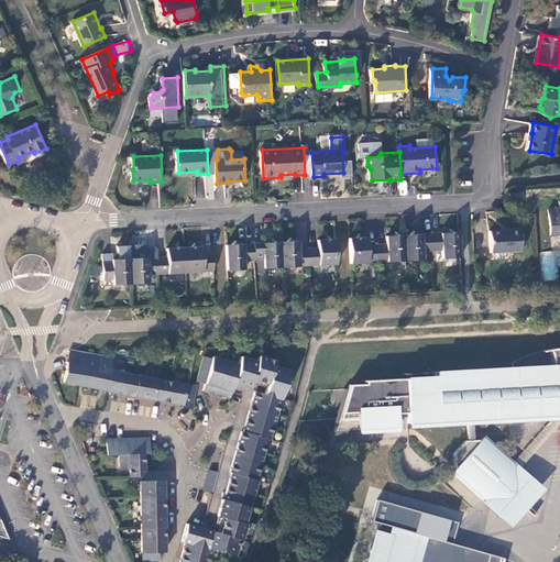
[(401,179),(403,193),(410,191),(408,178),(401,179)]
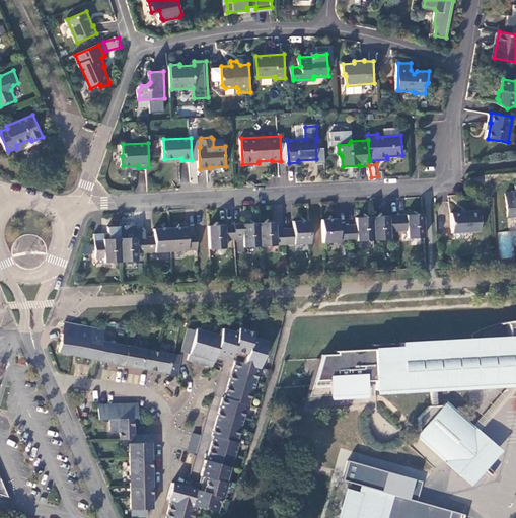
[(515,191),(507,192),(509,216),(515,215),(515,191)]
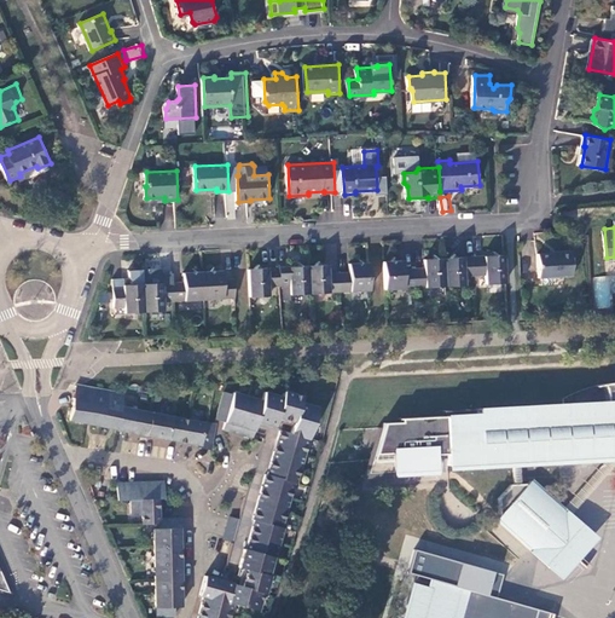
[(574,276),(573,250),(561,250),(561,252),(540,253),(541,277),(574,276)]
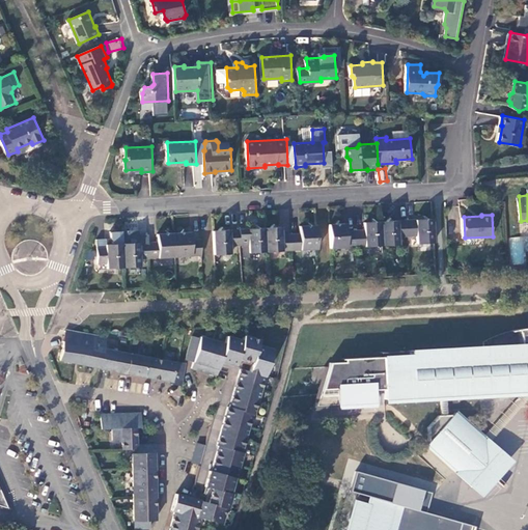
[(437,242),(435,218),(410,220),(410,235),(419,235),(420,243),(437,242)]
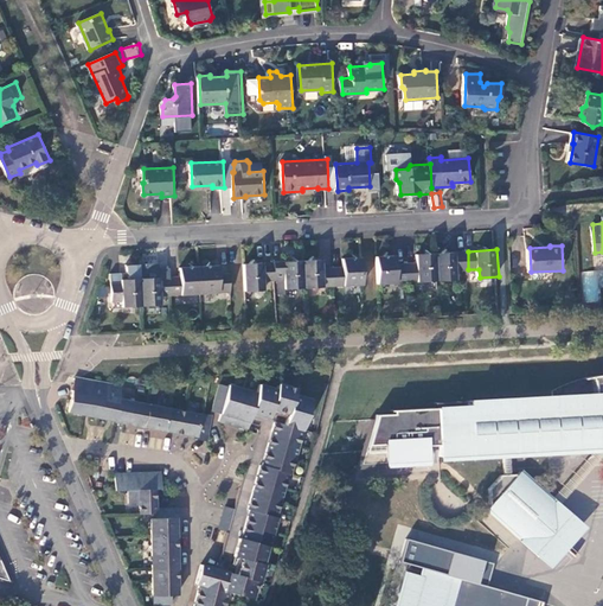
[(468,269),(468,252),(438,253),(440,280),(459,279),(457,270),(468,269)]
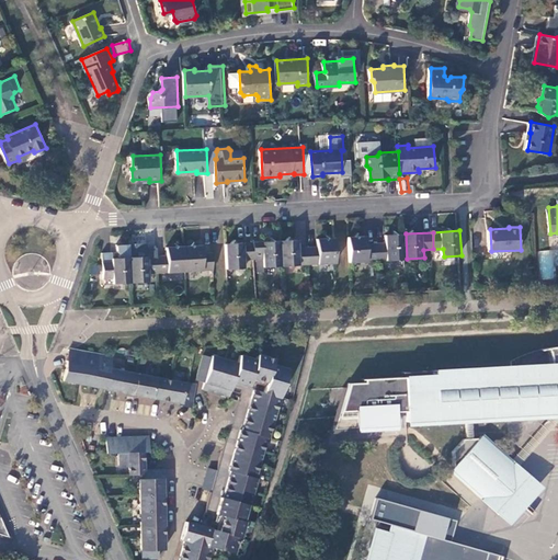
[(407,259),(406,233),(387,235),(388,242),(378,243),(379,260),(407,259)]
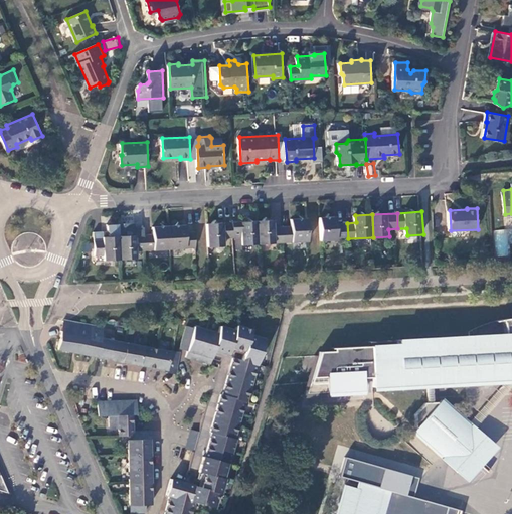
[(348,238),(347,223),(338,223),(338,216),(322,217),(323,240),(348,238)]
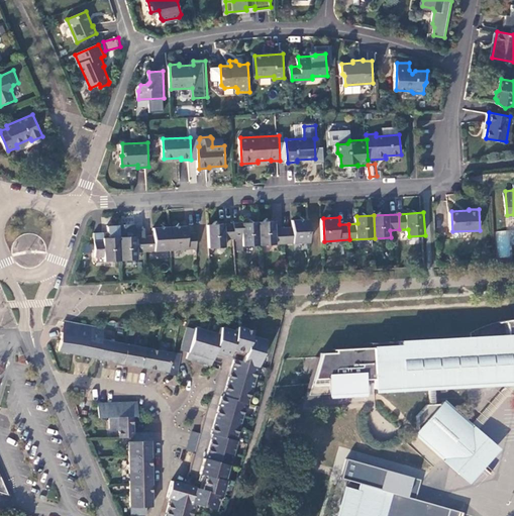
[(311,241),(310,219),(294,219),(294,227),(286,227),(287,243),(311,241)]
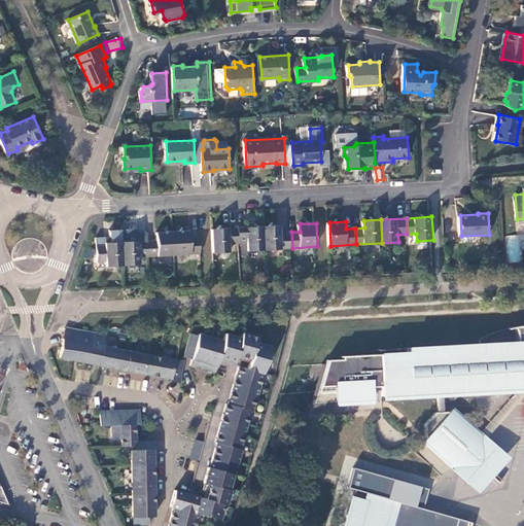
[(292,248),(291,232),(282,233),(282,224),(265,225),(267,249),(292,248)]
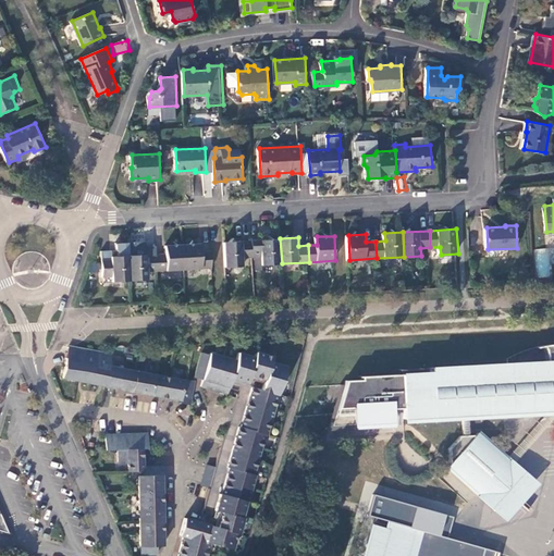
[(282,263),(280,238),(253,241),(254,257),(263,257),(263,264),(282,263)]
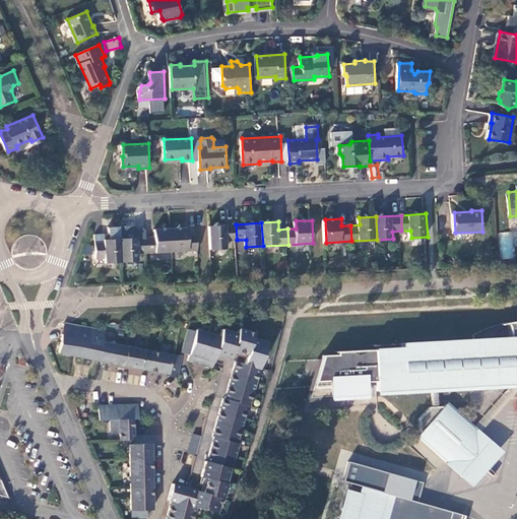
[(237,240),(236,224),(210,225),(212,249),(229,248),(228,241),(237,240)]
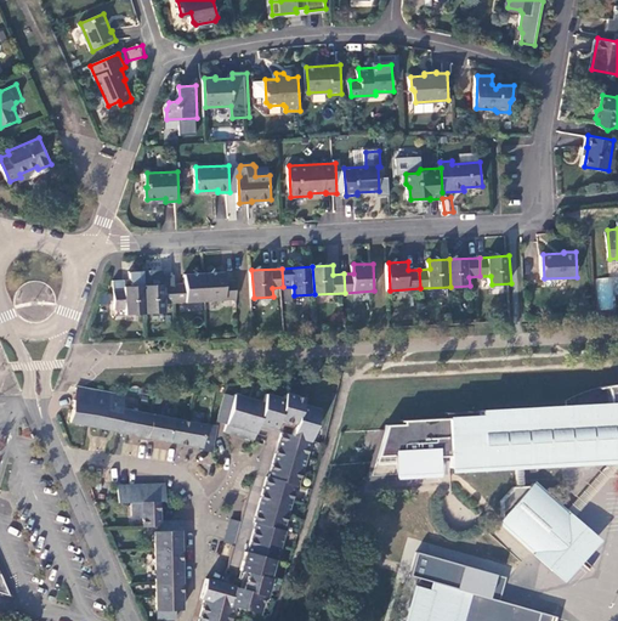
[(135,286),(126,286),(126,288),(115,289),(117,308),(128,308),(128,314),(147,312),(146,284),(146,270),(131,270),(131,278),(139,284),(136,287),(135,286)]
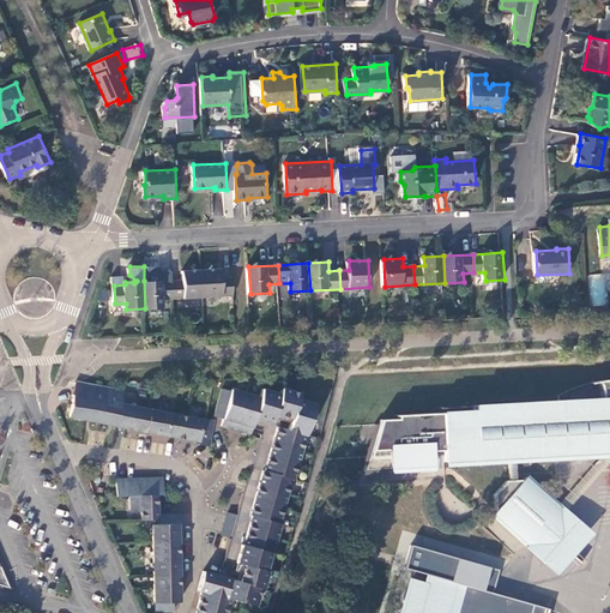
[(235,295),(234,276),(223,277),(223,268),(204,269),(205,296),(235,295)]
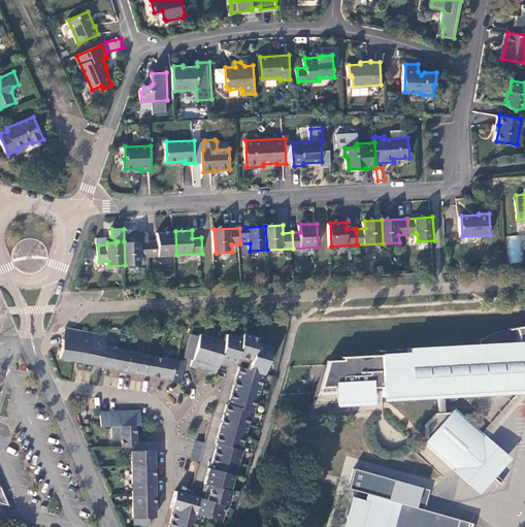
[(176,255),(175,231),(158,232),(159,239),(150,240),(151,256),(176,255)]
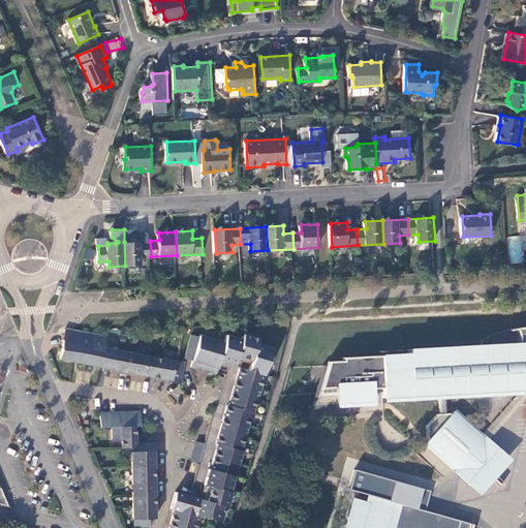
[(151,256),(150,241),(124,242),(125,266),(143,265),(142,257),(151,256)]
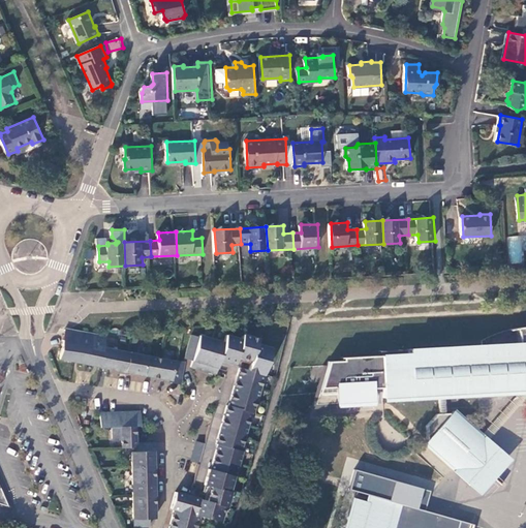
[(411,352),(345,356),(346,360),(331,361),(329,365),(325,383),(321,383),(319,392),(322,392),(320,400),(441,394),(447,394),(525,389),(525,327),(523,327),(519,327),(522,343),(411,349),(411,352)]
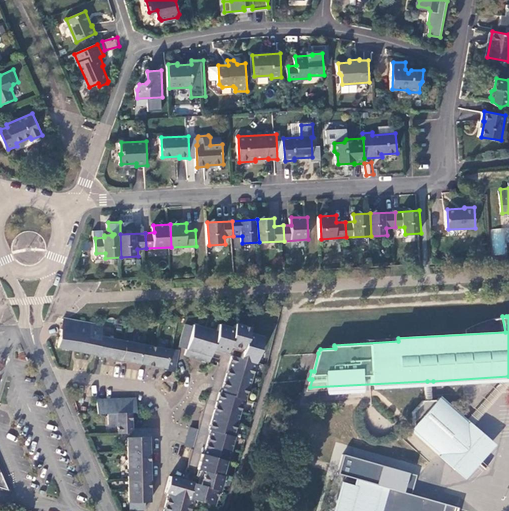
[(65,319),(60,347),(168,367),(168,370),(177,371),(181,349),(172,348),(171,349),(103,337),(105,326),(80,322),(65,319)]
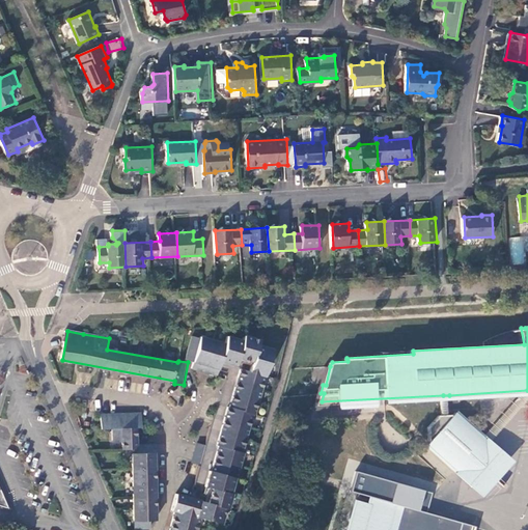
[(202,465),(196,485),(199,486),(196,498),(178,493),(173,509),(177,510),(171,529),(199,529),(202,518),(224,524),(228,508),(230,508),(234,493),(233,492),(238,477),(239,478),(246,452),(245,451),(255,414),(257,414),(268,377),(276,349),(261,344),(262,339),(246,334),(245,339),(229,335),(227,342),(202,335),(201,337),(194,335),(188,359),(195,361),(193,367),(219,374),(223,360),(231,363),(209,444),(202,465)]
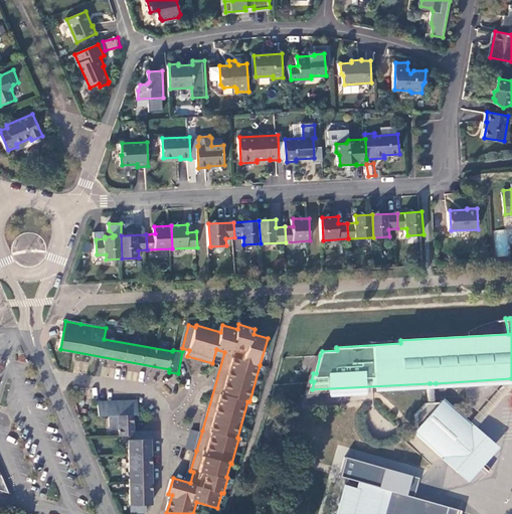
[(415,431),(442,454),(471,422),(445,398),(442,401),(437,401),(430,401),(428,401),(417,413),(418,427),(415,431)]
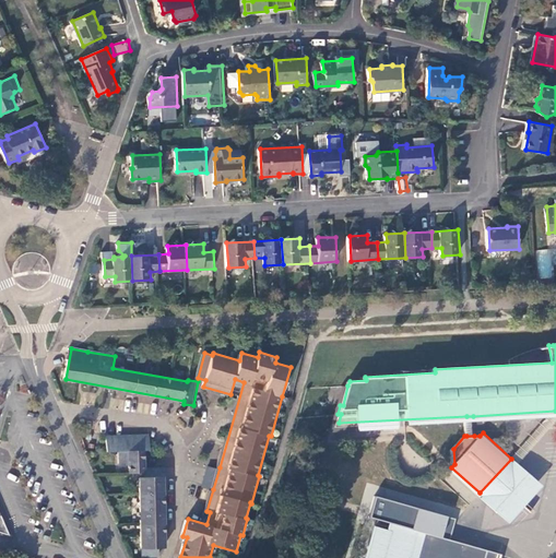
[(141,473),(143,556),(161,556),(161,547),(167,547),(165,475),(166,475),(165,467),(146,467),(145,450),(152,450),(151,434),(108,435),(109,451),(120,451),(120,464),(130,463),(131,473),(141,473)]
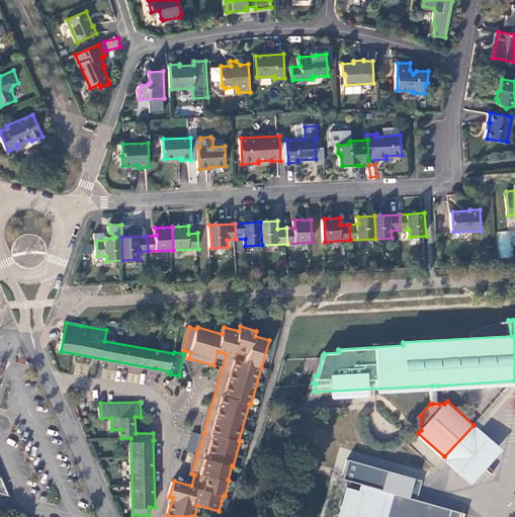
[(195,431),(189,451),(197,453),(203,433),(195,431)]
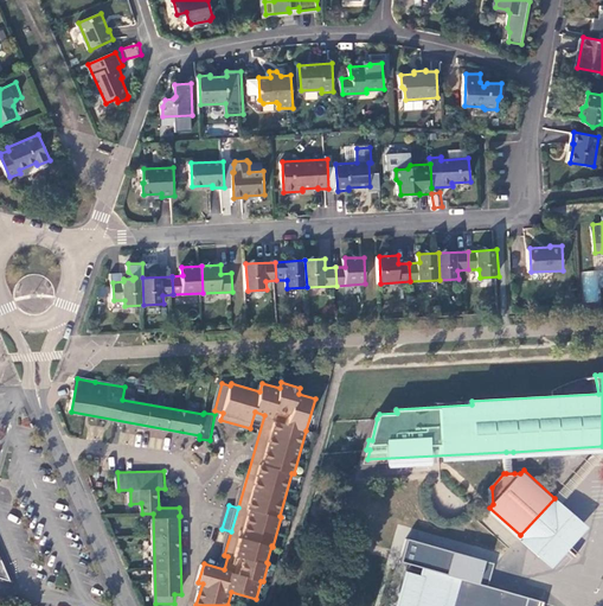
[(572,536),(573,534),(575,530),(576,528),(576,525),(577,522),(577,520),(577,516),(570,515),(570,517),(549,516),(538,527),(541,548),(539,549),(541,555),(544,555),(547,555),(550,554),(553,553),(556,553),(558,550),(560,549),(563,548),(565,546),(568,543),(569,541),(571,538),(572,536)]
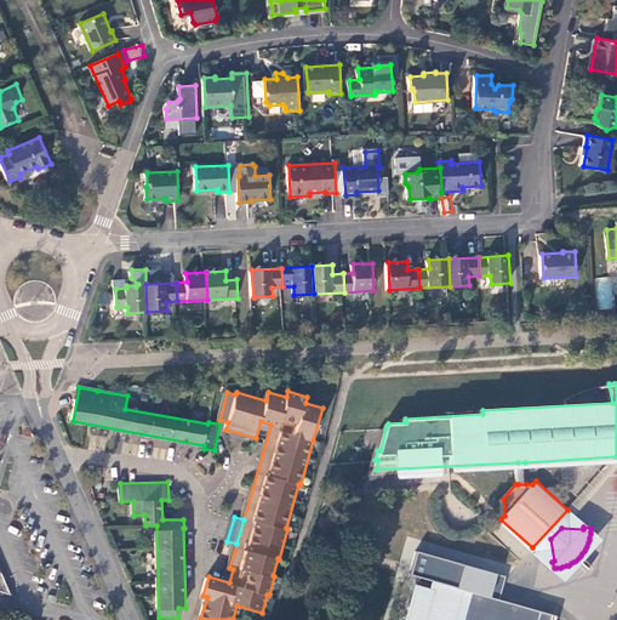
[(0,589),(12,592),(0,562),(0,589)]
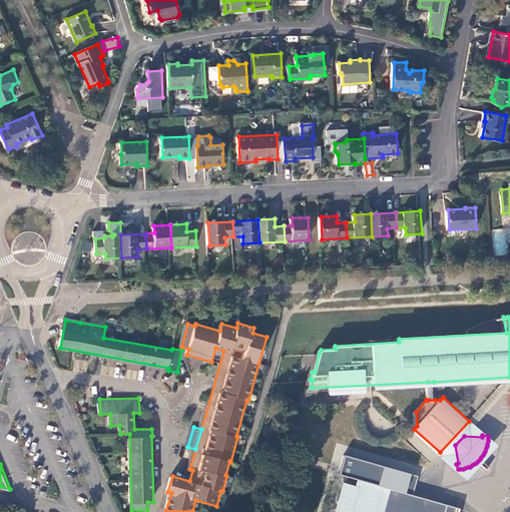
[(399,490),(361,479),(359,486),(345,482),(336,511),(456,511),(458,507),(429,498),(425,511),(415,509),(398,494),(399,490)]
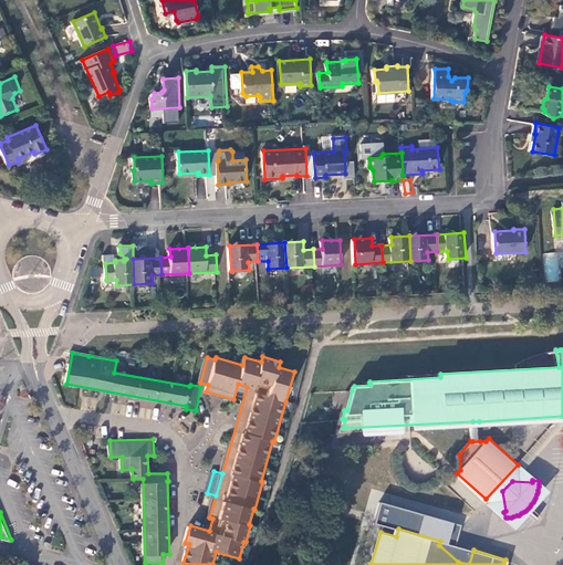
[(469,564),(473,550),(440,541),(439,545),(458,562),(469,564)]
